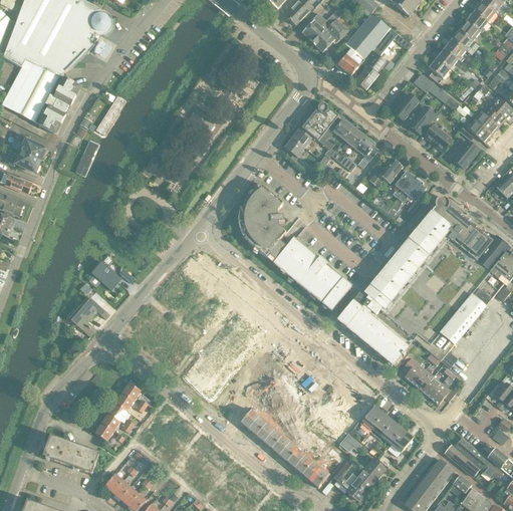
[(100,8),(85,0),(24,0),(4,56),(22,66),(2,103),(39,123),(54,133),(79,85),(69,79),(65,80),(63,73),(93,42),(90,41),(91,39),(92,40),(95,34),(94,33),(95,32),(96,32),(98,33),(100,33),(102,33),(104,32),(106,31),(108,30),(109,29),(111,27),(111,25),(112,25),(112,23),(112,21),(112,19),(111,17),(110,15),(109,13),(108,12),(106,11),(104,10),(100,9),(100,8)]
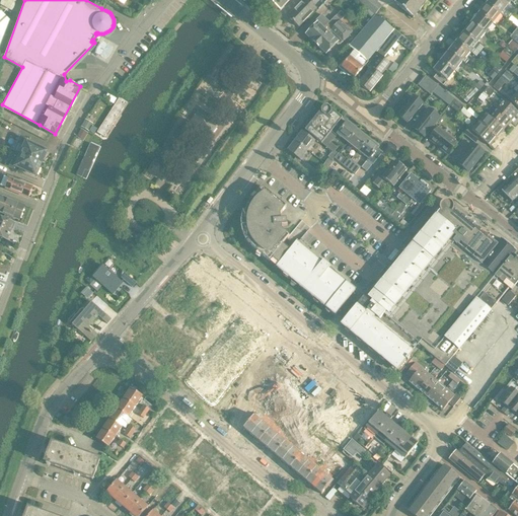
[(271,0),(279,8),(286,0),(271,0)]
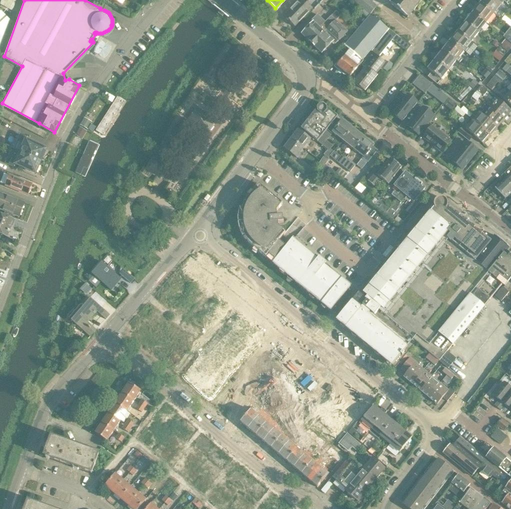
[(294,25),(311,7),(303,0),(297,0),(283,14),(294,25)]
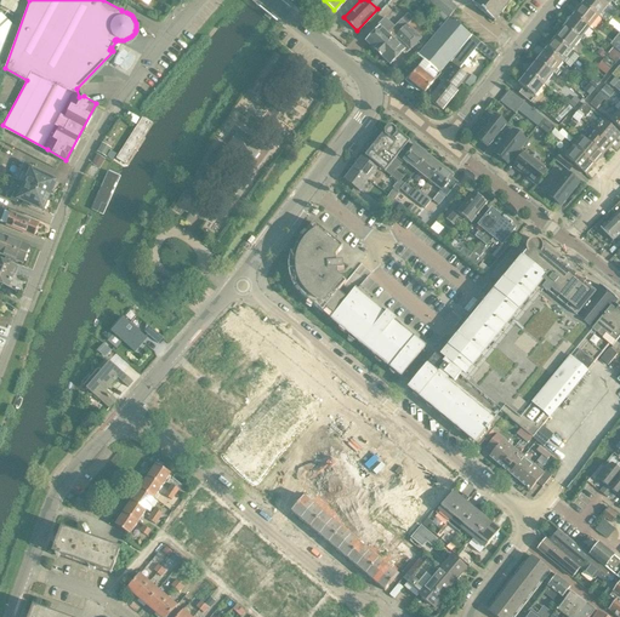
[(430,0),(448,15),(456,5),(450,0),(430,0)]
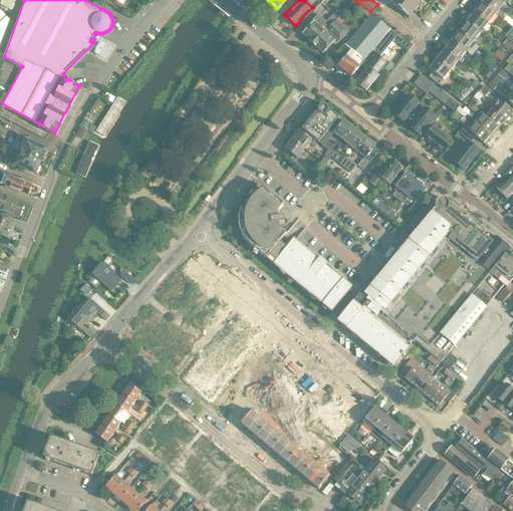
[(391,0),(410,16),(422,0),(391,0)]
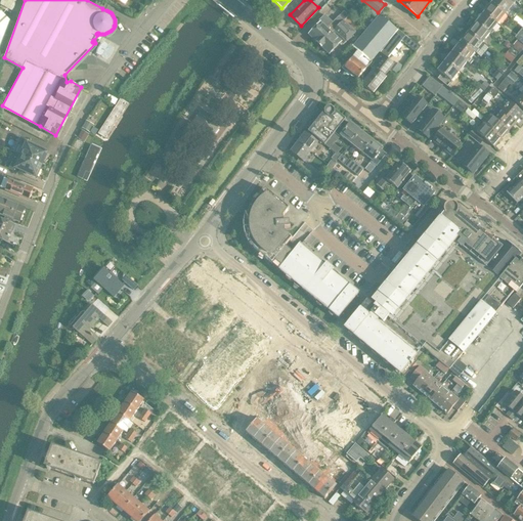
[(505,12),(514,0),(491,0),(490,1),(505,12)]
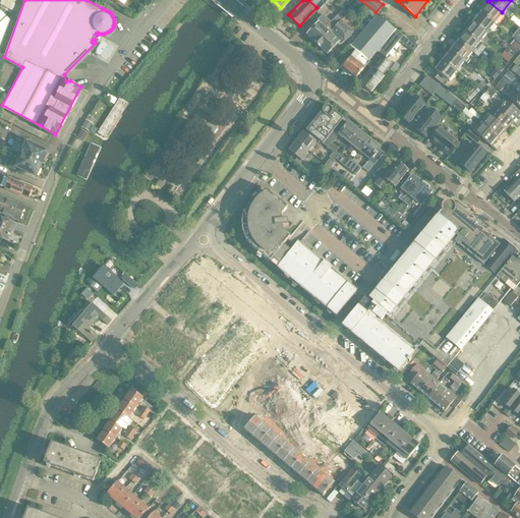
[(494,21),(502,12),(487,1),(480,10),(494,21)]
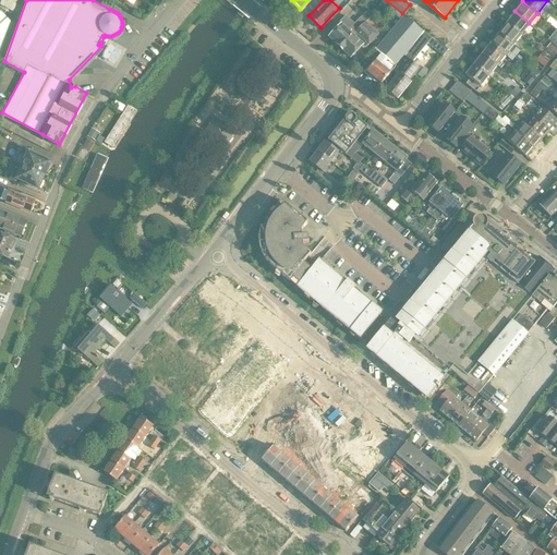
[(0,46),(10,19),(0,9),(0,46)]
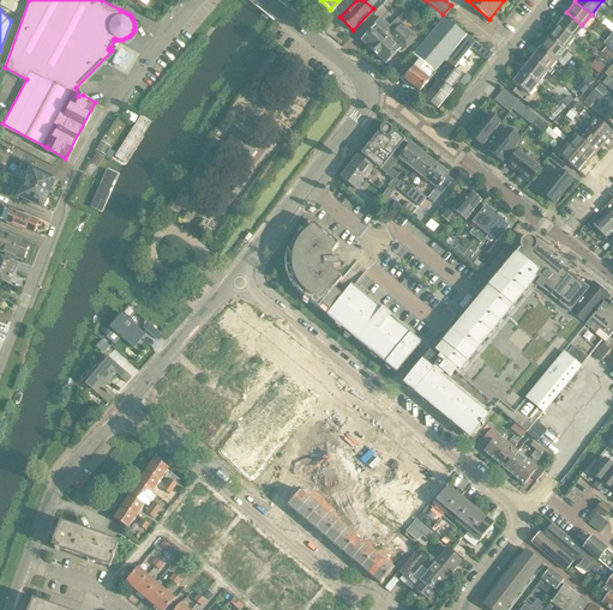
[(557,23),(574,36),(582,25),(566,12),(557,23)]
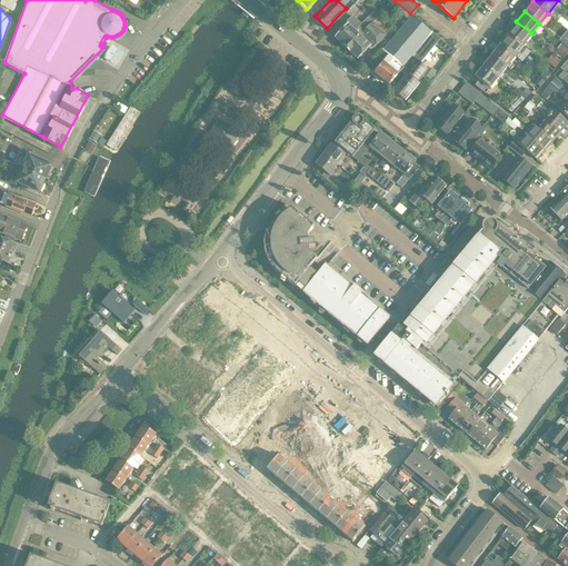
[(367,15),(360,21),(351,13),(345,21),(347,22),(335,36),(347,47),(359,33),(371,20),(367,15)]
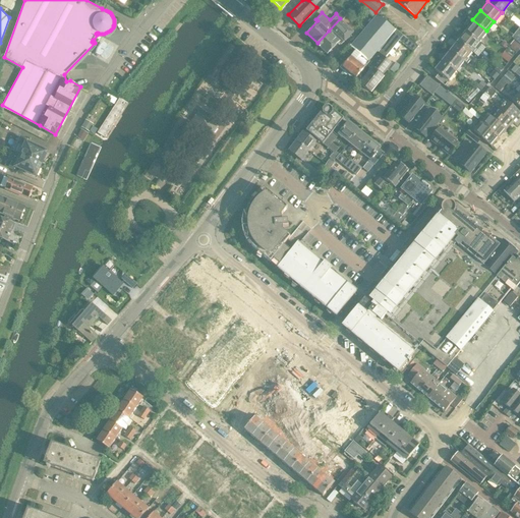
[(377,12),(351,44),(356,48),(355,50),(361,55),(364,57),(367,60),(376,50),(394,27),(377,12)]
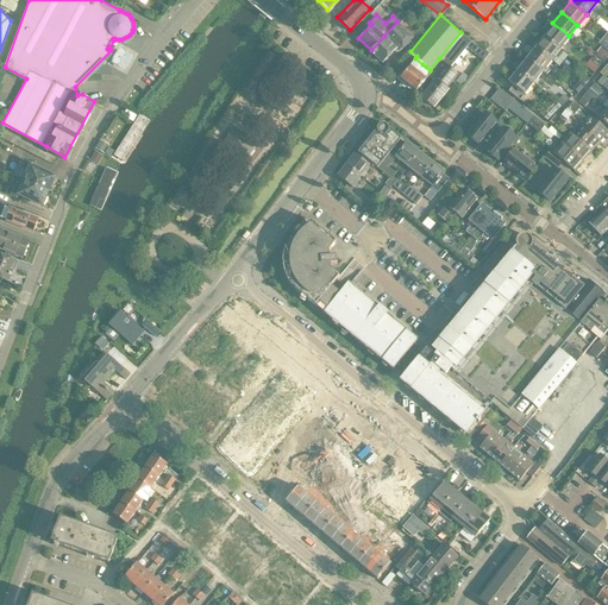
[(397,49),(412,35),(397,21),(384,36),(371,50),(382,60),(395,46),(397,49)]
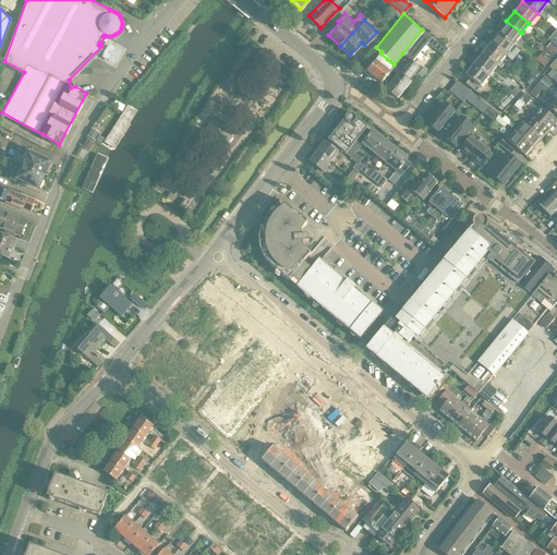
[(512,44),(521,33),(506,21),(498,32),(512,44)]
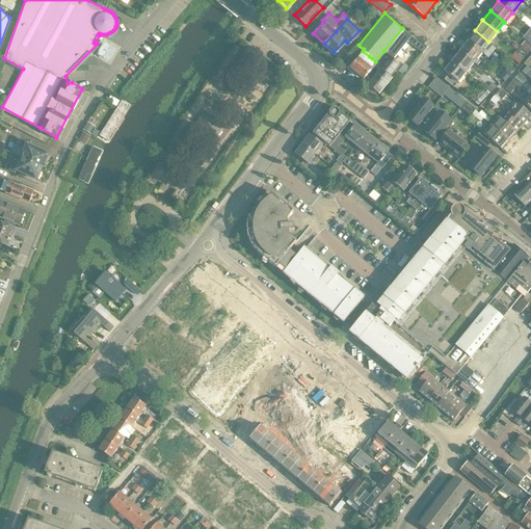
[(379,69),(368,83),(378,91),(391,77),(389,75),(392,72),(398,63),(392,58),(401,47),(400,47),(406,38),(412,42),(422,51),(426,45),(416,36),(416,37),(403,27),(402,28),(383,51),(385,52),(377,60),(379,61),(376,65),(379,69)]
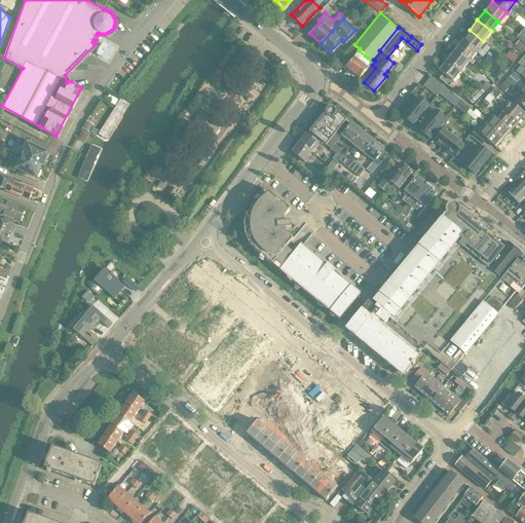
[(489,45),(483,41),(470,30),(461,39),(476,50),(482,54),(489,45)]
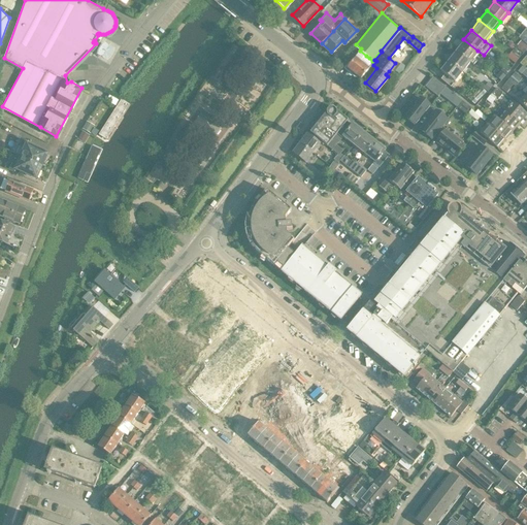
[(463,39),(456,48),(469,60),(470,60),(472,62),(475,59),(472,57),(478,51),(463,39)]
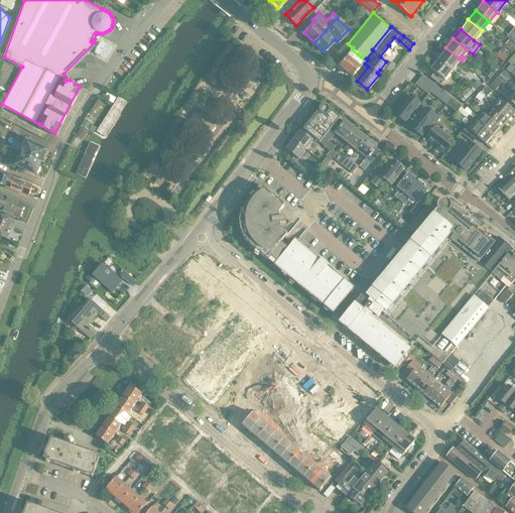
[(510,38),(505,44),(511,49),(514,43),(514,41),(512,40),(510,38)]
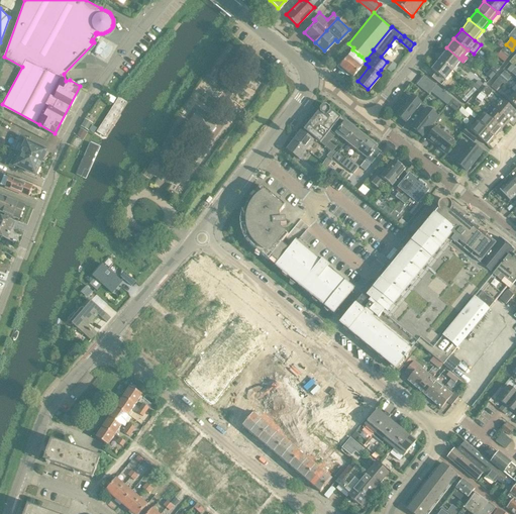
[(501,45),(495,53),(503,59),(509,52),(501,45)]
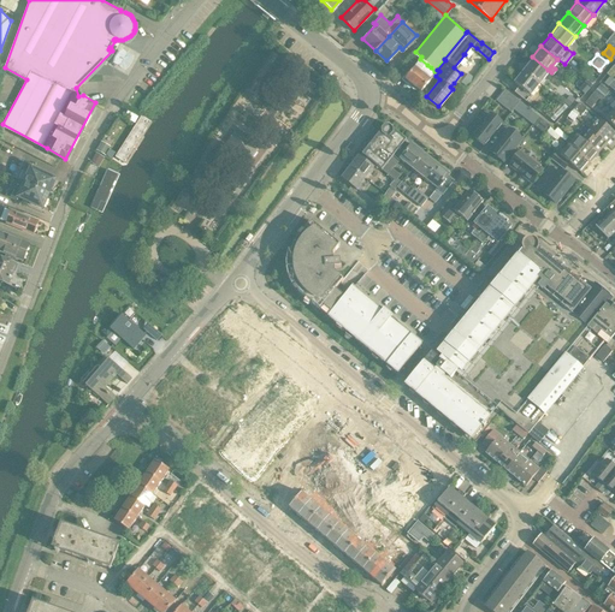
[(539,82),(548,70),(532,57),(522,69),(539,82)]
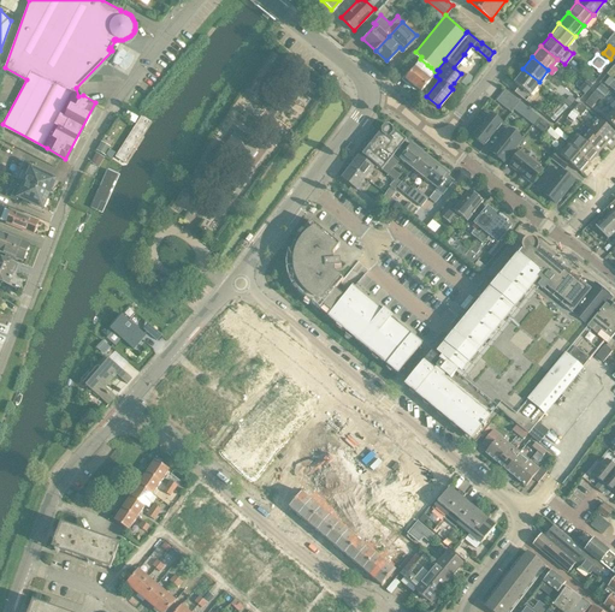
[(413,83),(427,65),(420,59),(404,77),(413,83)]
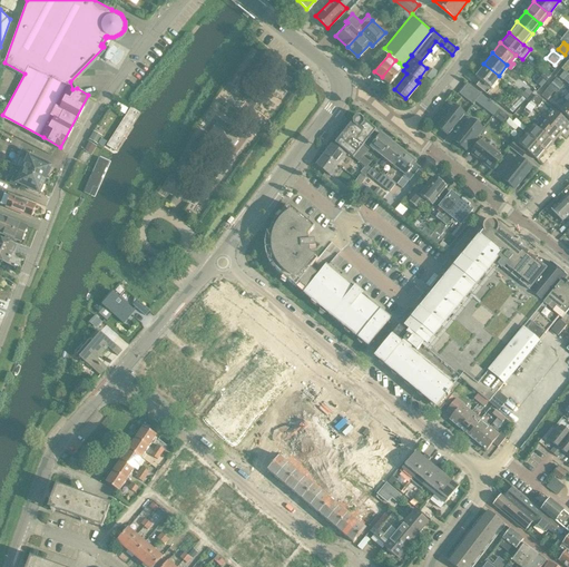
[(280,61),(275,58),(268,67),(273,71),(280,61)]
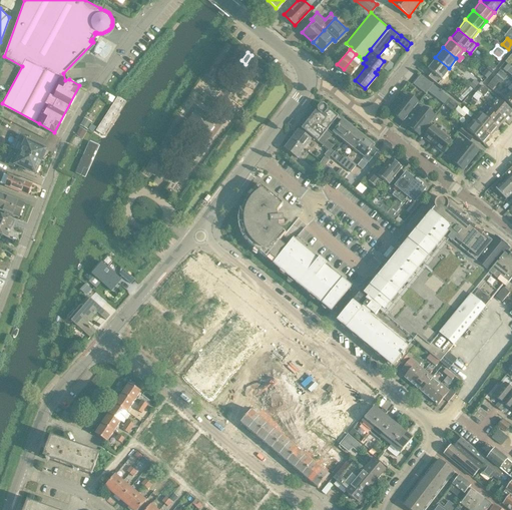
[(362,59),(359,56),(356,54),(344,69),(350,75),(363,60),(362,59)]
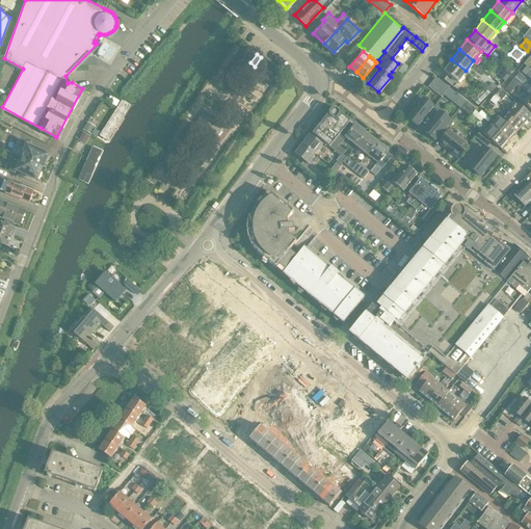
[(453,85),(466,71),(451,59),(443,69),(448,73),(444,77),(453,85)]
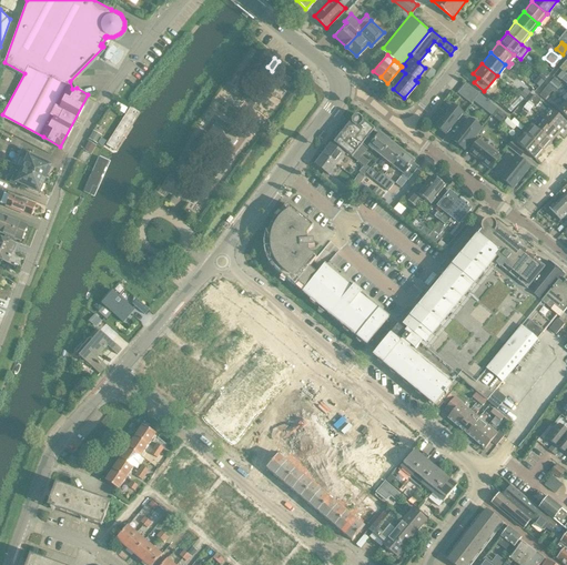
[(431,66),(424,73),(431,78),(436,70),(431,66)]
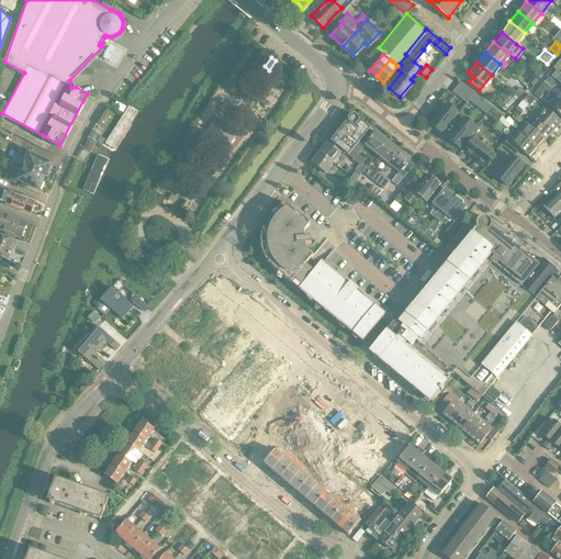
[(539,66),(534,73),(538,77),(543,70),(539,66)]
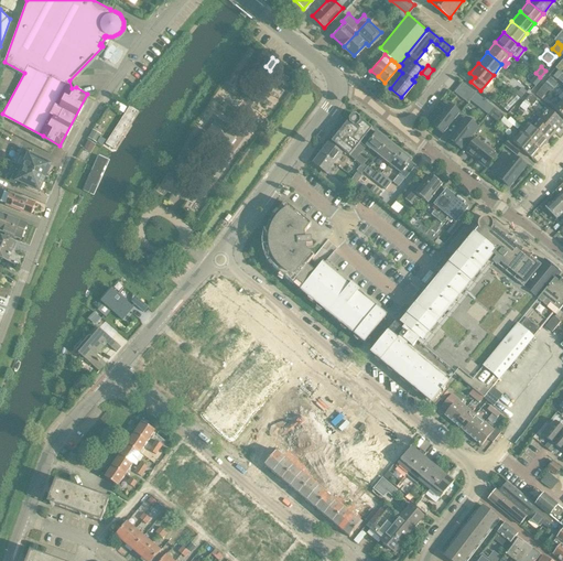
[(529,79),(534,84),(539,78),(533,74),(529,79)]
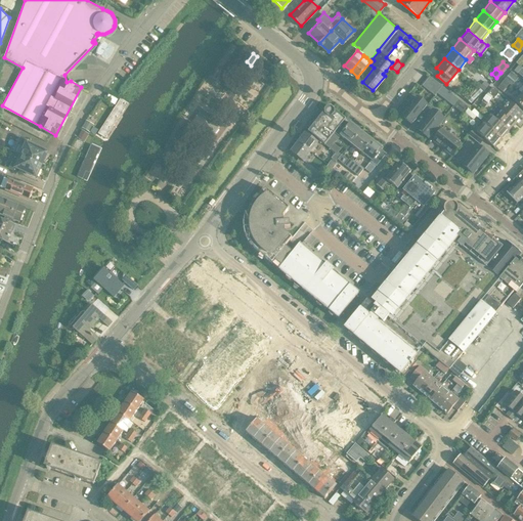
[(509,82),(511,83),(517,76),(510,70),(504,78),(509,82)]
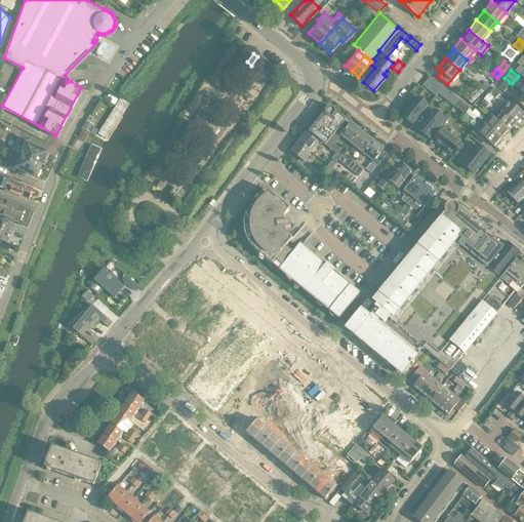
[(502,89),(510,82),(505,78),(497,85),(502,89)]
